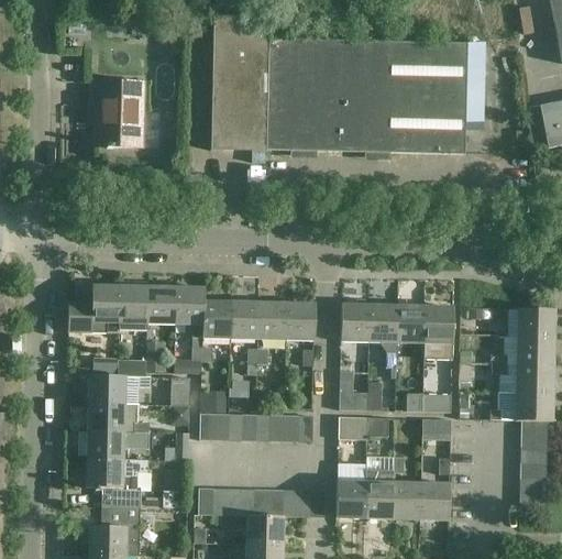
[(266,149),(268,37),(268,15),(213,14),(211,149),(266,150),(266,149)]
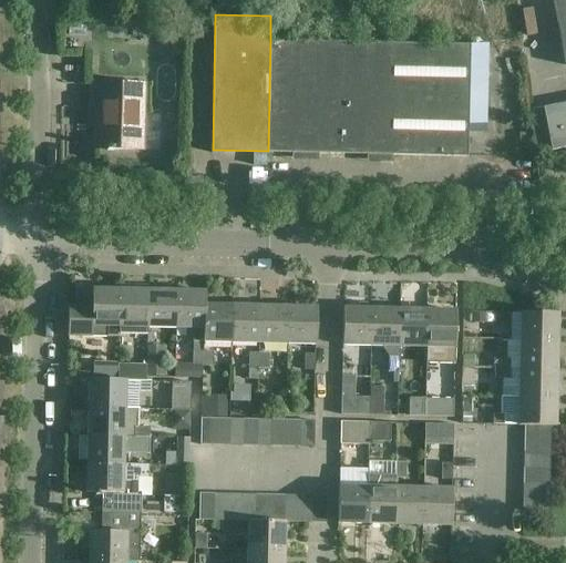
[(373,152),(380,159),(387,152),(467,154),(471,42),(270,38),(268,150),(373,152)]
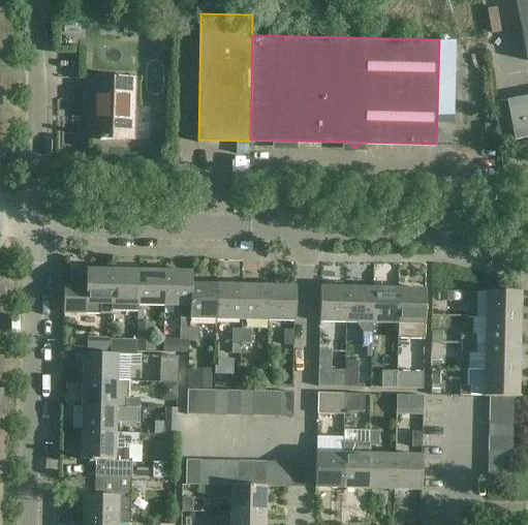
[(86,74),(85,105),(92,105),(92,114),(91,114),(90,135),(100,135),(100,137),(106,137),(106,136),(133,136),(135,75),(86,74)]
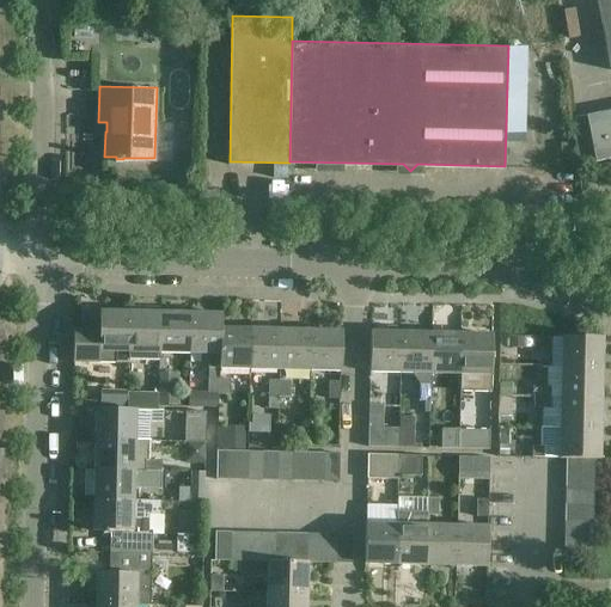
[(610,108),(590,114),(598,160),(610,157),(610,108)]
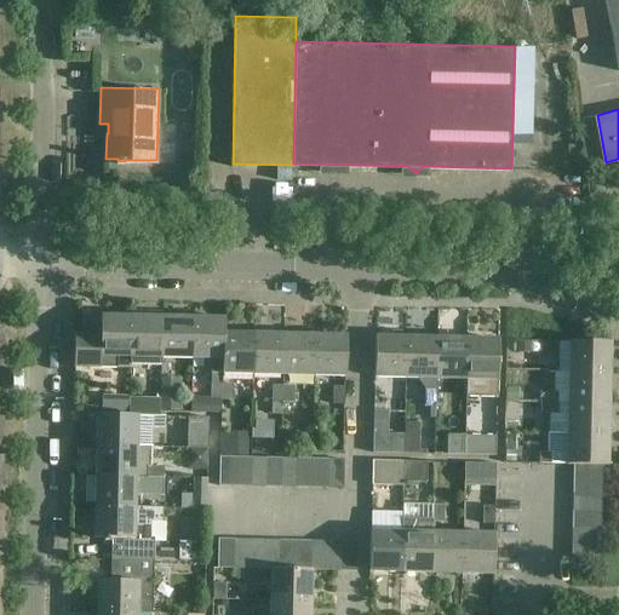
[(147,314),(133,312),(132,354),(132,361),(162,362),(162,355),(164,314),(164,309),(147,309),(147,314)]
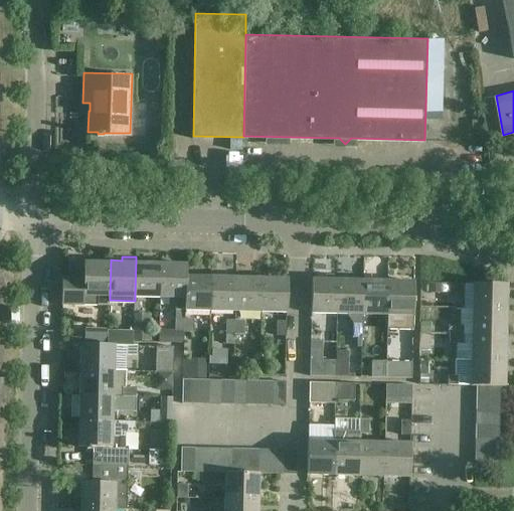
[(111,260),(84,260),(83,276),(63,275),(62,303),(63,303),(63,302),(99,303),(99,294),(110,294),(111,260)]
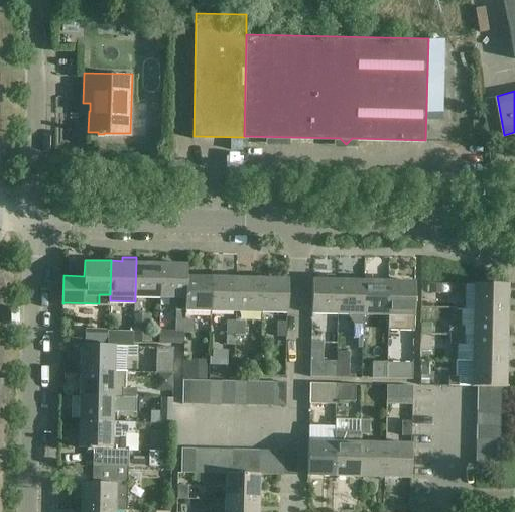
[(161,262),(136,261),(135,295),(160,295),(161,262)]
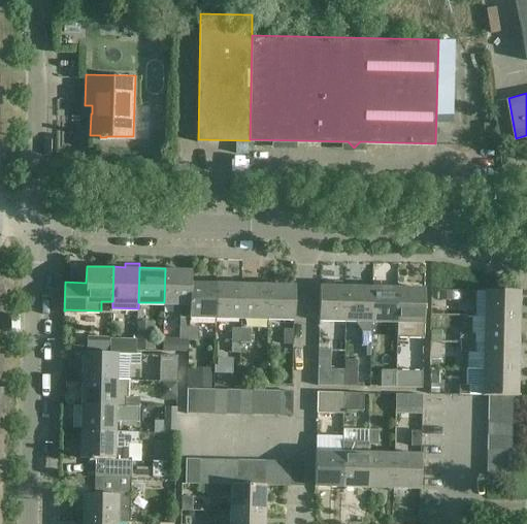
[(192,268),(165,268),(164,302),(174,302),(180,316),(179,339),(190,339),(190,324),(190,316),(192,281),(192,268)]
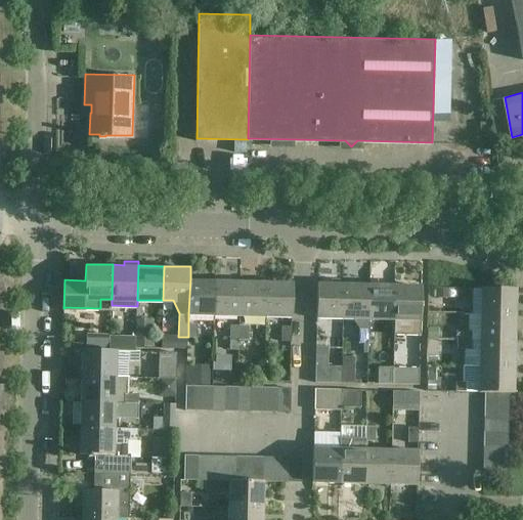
[(215,279),(190,278),(188,313),(214,313),(215,279)]
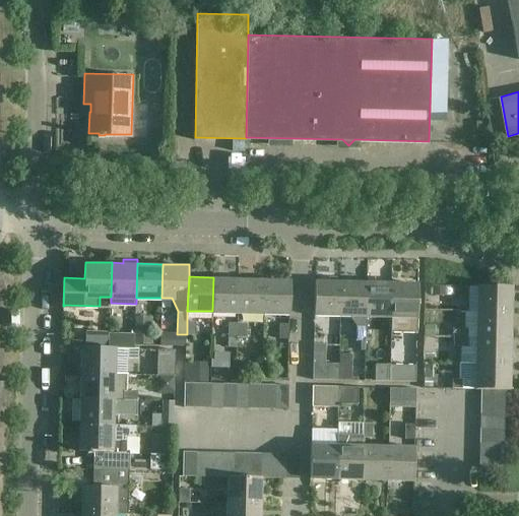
[(240,277),(213,277),(212,311),(239,312),(240,277)]
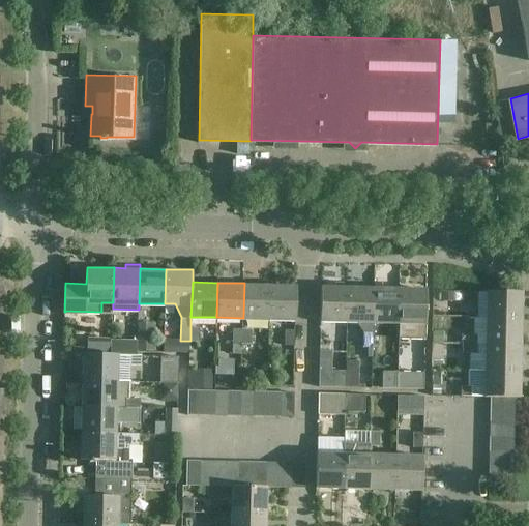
[(269,284),(244,283),(243,318),(269,318),(269,284)]
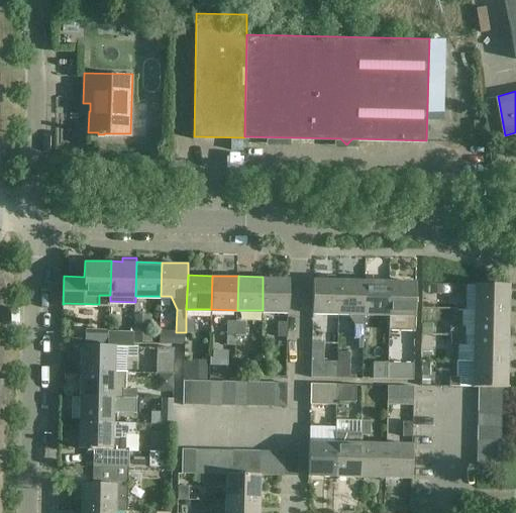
[(290,277),(263,277),(263,310),(289,311),(290,277)]
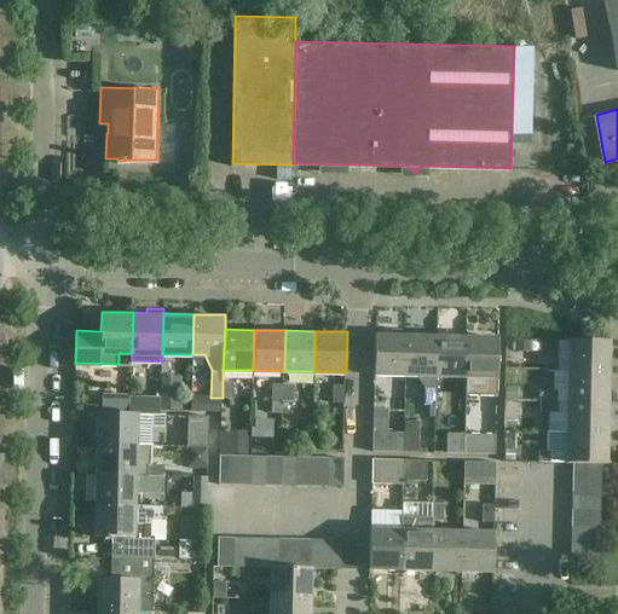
[(406,334),(375,332),(374,372),(405,374),(406,334)]
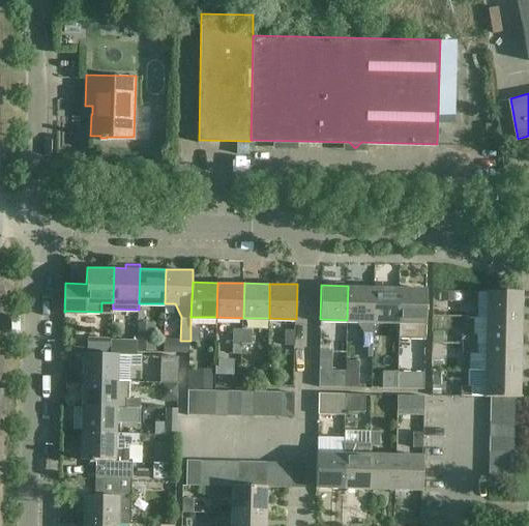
[(374,286),(348,286),(347,320),(356,320),(363,330),(363,344),(373,345),(373,321),(374,286)]
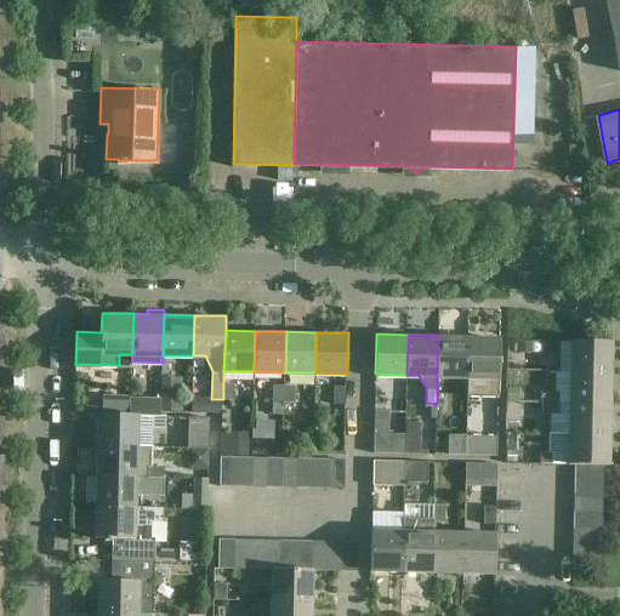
[(468,336),(438,335),(437,376),(468,376),(468,336)]
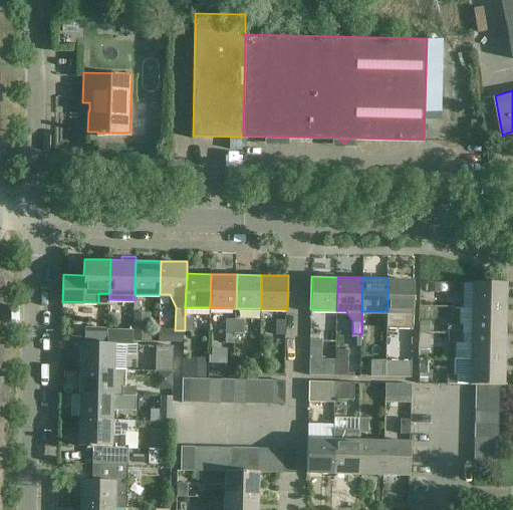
[(414,278),(388,278),(388,311),(387,326),(413,326),(414,278)]
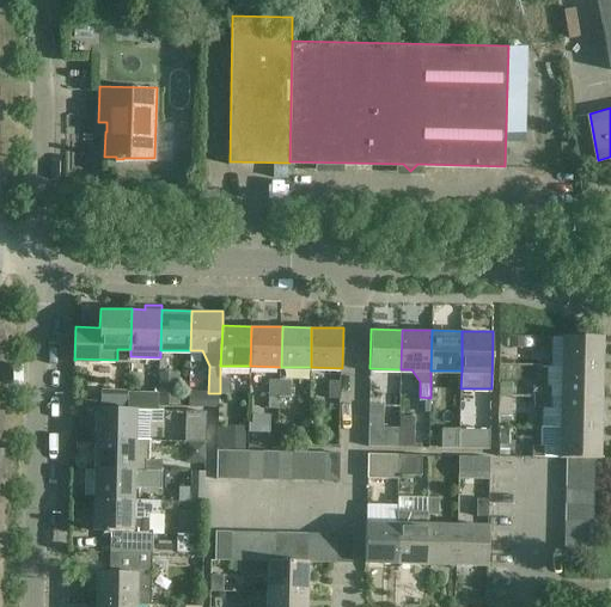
[(536,332),(535,344),(553,344),(553,333),(536,332)]
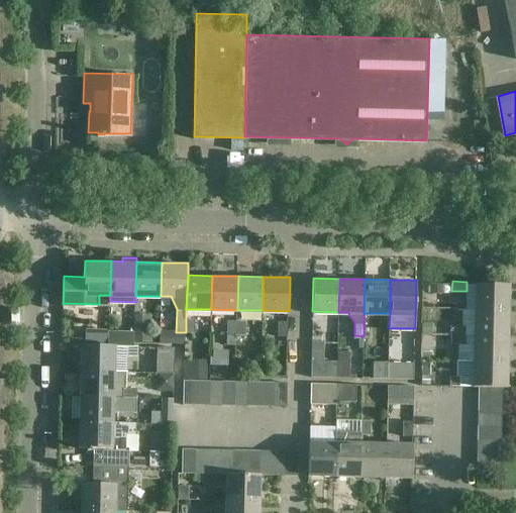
[(509,282),(476,282),(475,308),(509,309),(509,282)]
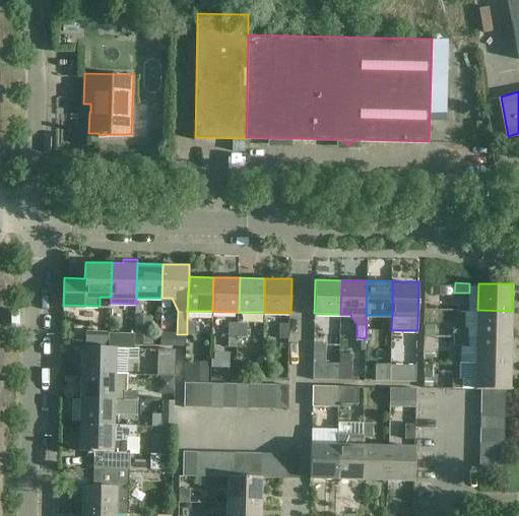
[(512,311),(477,310),(477,335),(511,336),(512,311)]
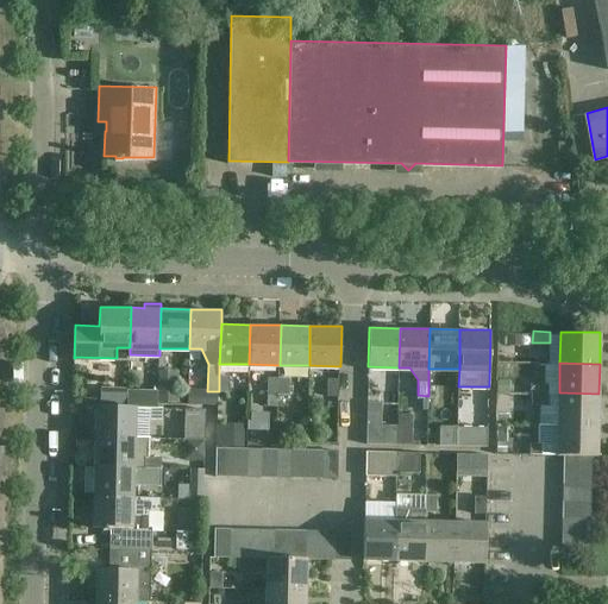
[(230,373),(219,373),(219,391),(230,391),(230,373)]
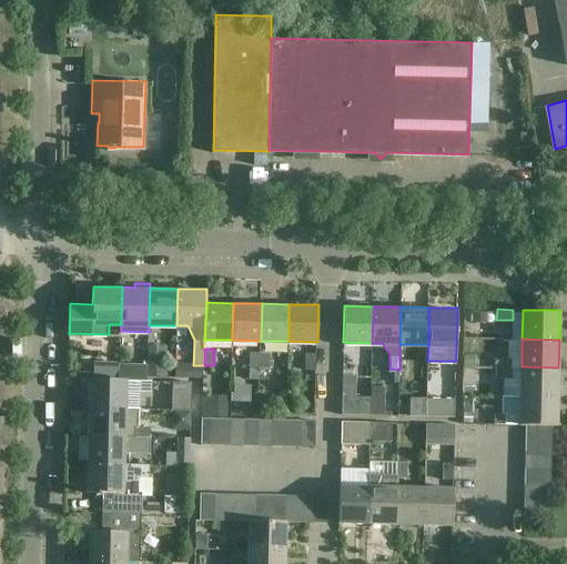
[(250,351),(250,378),(260,378),(260,366),(260,351),(250,351)]
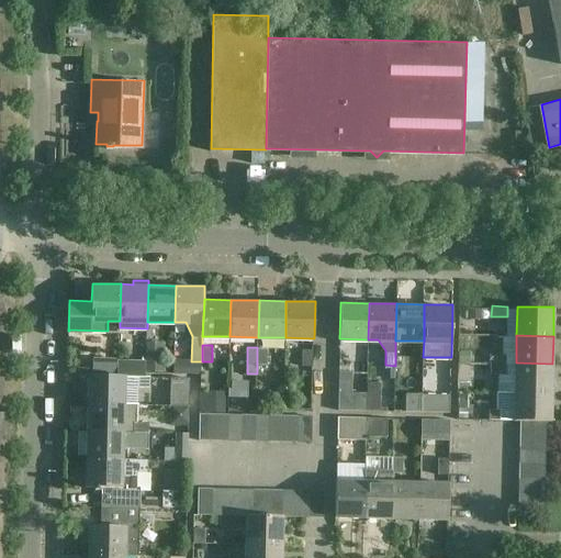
[(268,347),(257,347),(257,363),(268,363),(268,347)]
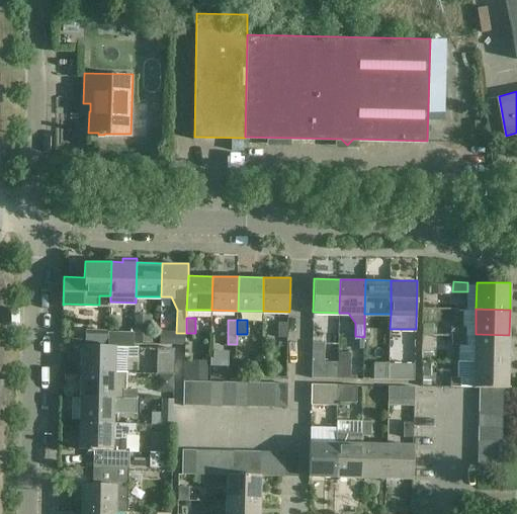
[(288,321),(279,321),(279,335),(288,335),(288,321)]
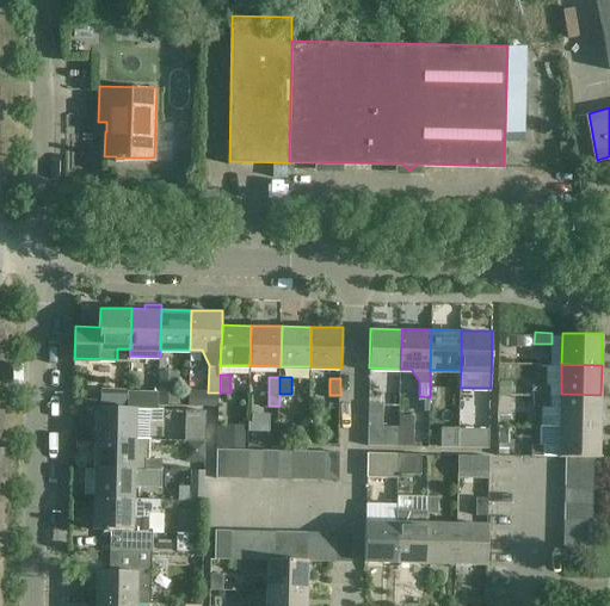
[(534,383),(534,394),(550,394),(552,383),(534,383)]
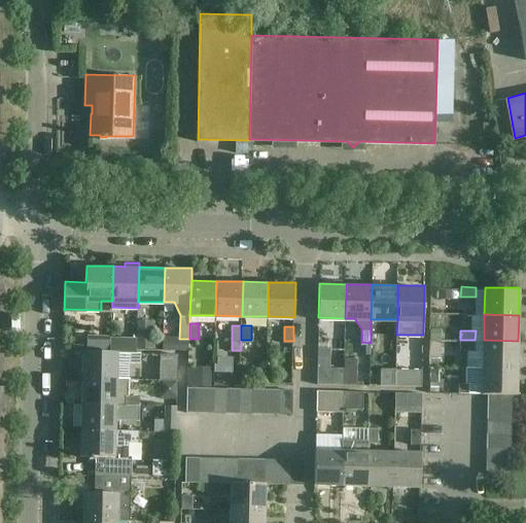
[(111,338),(111,350),(117,350),(117,351),(128,351),(128,338),(111,338)]
